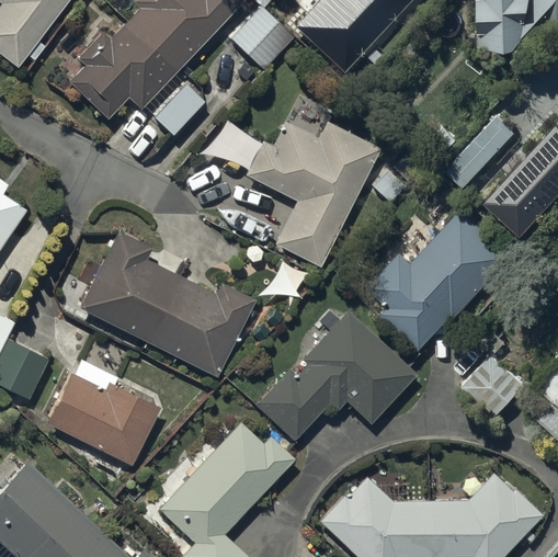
[(41,38),(69,0),(0,0),(0,1),(2,3),(0,6),(0,53),(19,67),(29,54),(34,59),(46,43),(41,38)]
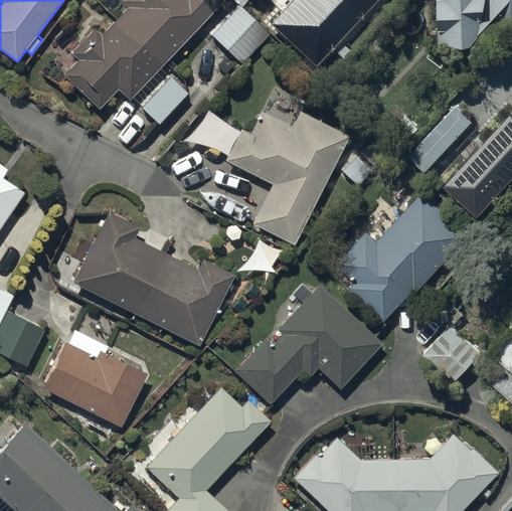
[(132,101),(224,3),(220,0),(123,0),(123,1),(130,8),(104,35),(97,28),(73,53),(79,59),(64,75),(101,110),(120,90),(132,101)]
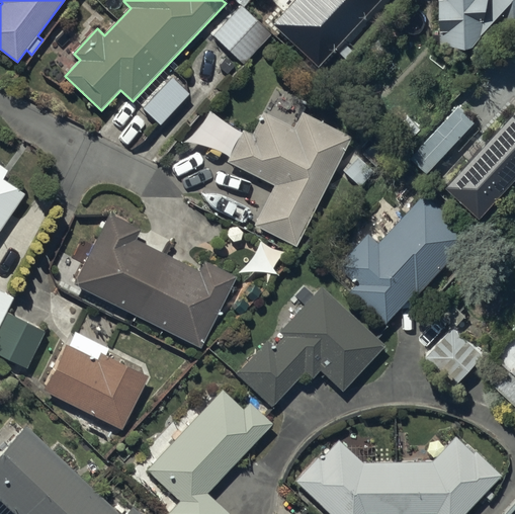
[(378,0),(296,0),(272,26),(316,67),(378,0)]
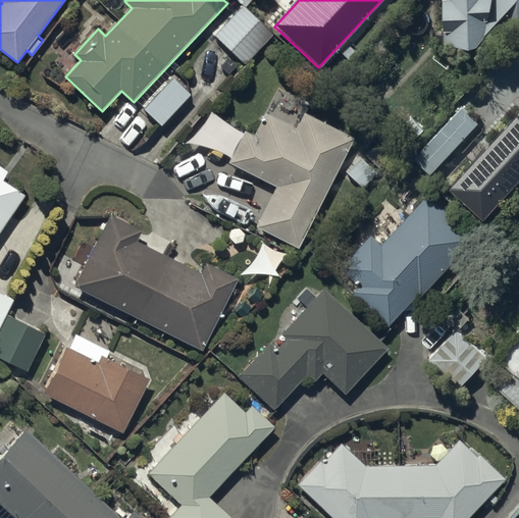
[(518,0),(446,0),(446,42),(472,51),(495,27),(497,29),(511,13),(518,20),(518,0)]
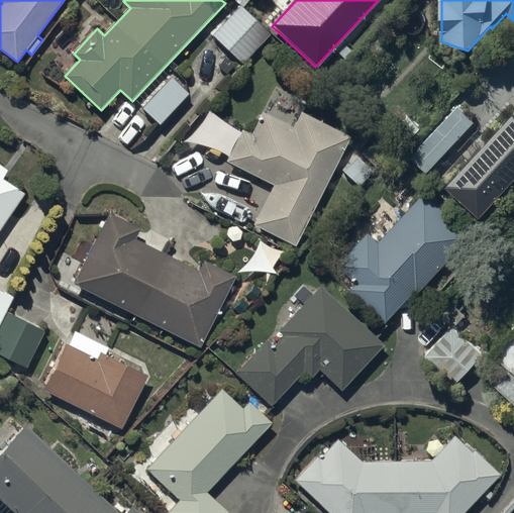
[(213,35),(243,65),(270,36),(239,8),(213,35)]
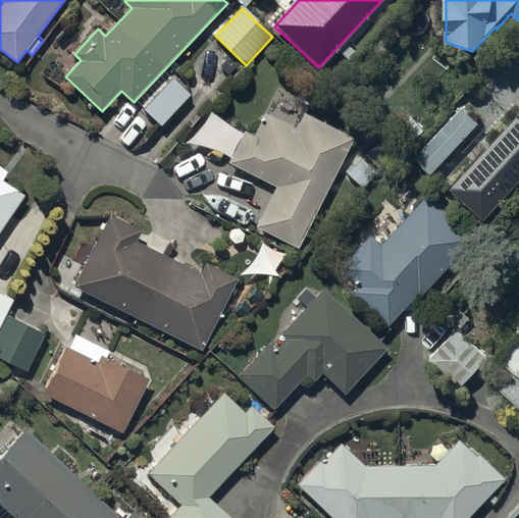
[(162,125),(190,94),(172,79),(145,109),(162,125)]
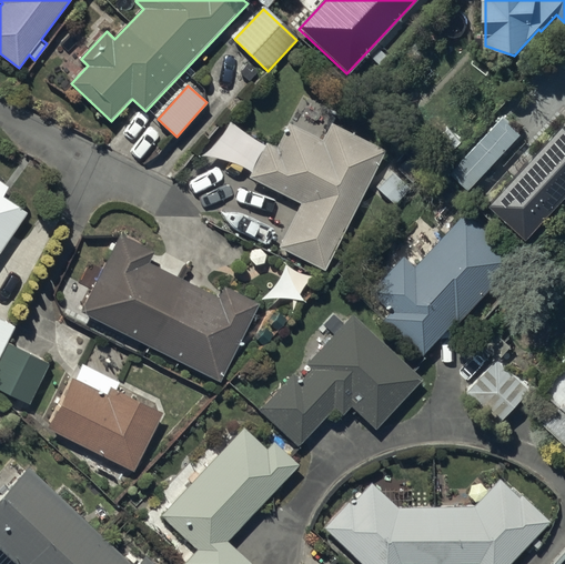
[(524,136),(506,117),(452,173),(471,191),(524,136)]
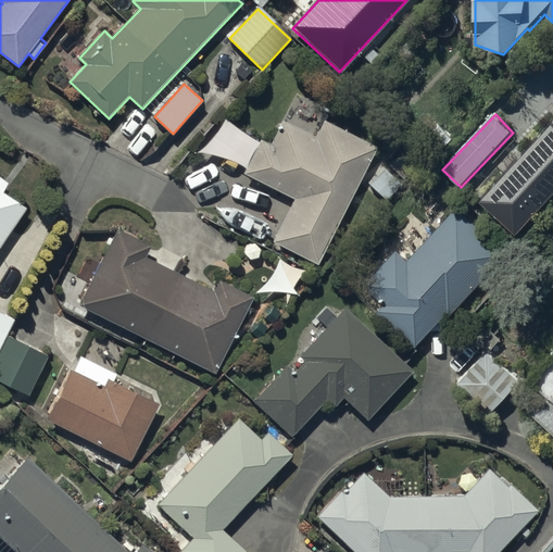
[(552,126),(484,202),(518,234),(552,195),(552,126)]
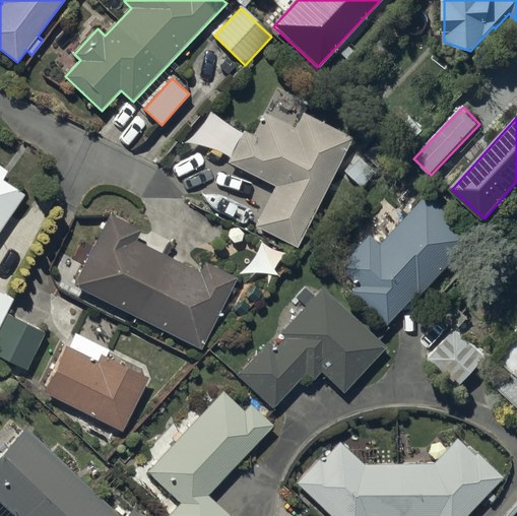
[(255,234),(298,255),(352,143),(302,119),(295,135),(265,120),(254,142),(243,136),(227,170),(274,193),(255,234)]
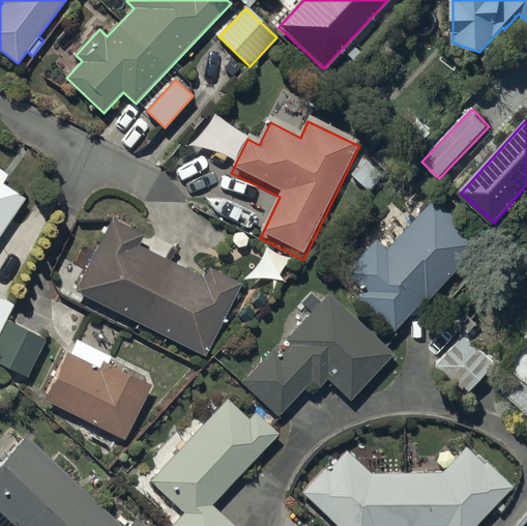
[(384,180),(370,166),(352,183),(368,198),(384,180)]
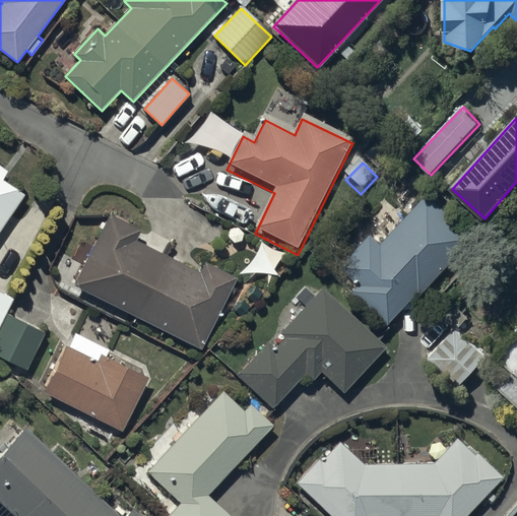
[(0,232),(24,195),(3,181),(10,171),(0,164),(0,232)]
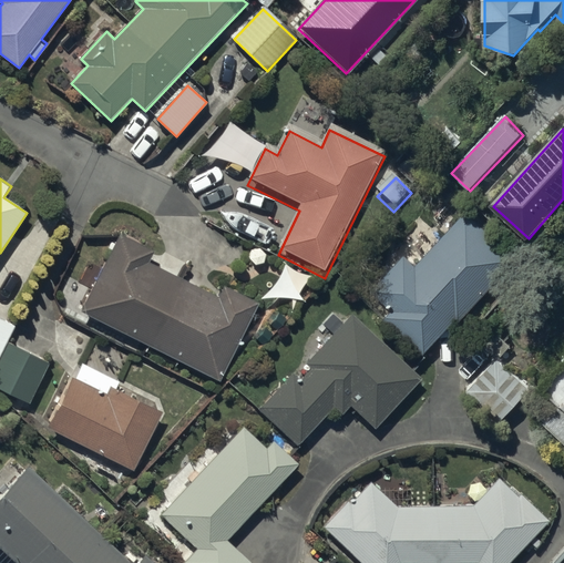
[(426,356),(519,257),(470,211),(419,265),(408,255),(375,290),(393,310),(387,318),(426,356)]
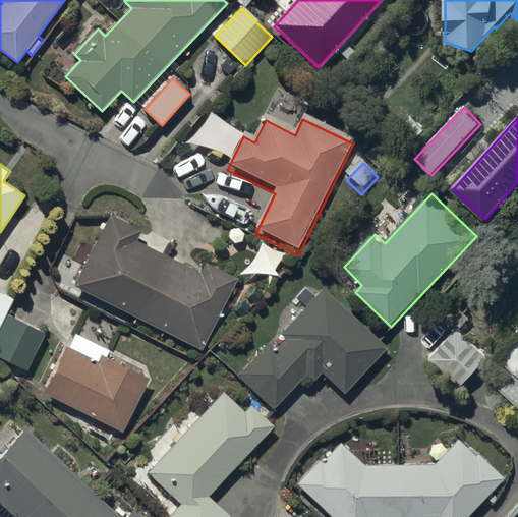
[(203,349),(236,279),(205,264),(200,273),(136,242),(141,232),(109,217),(95,248),(83,243),(74,264),(84,269),(75,288),(203,349)]
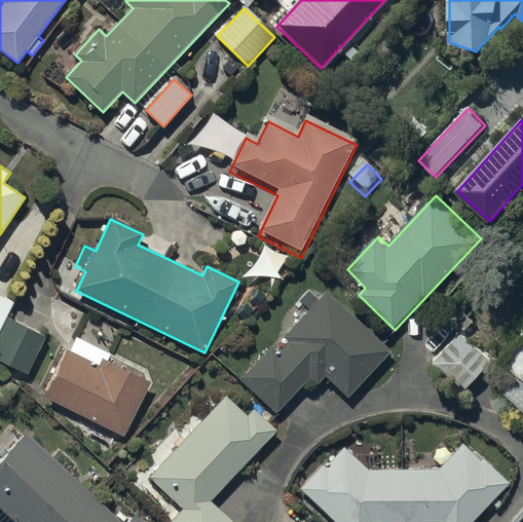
[(327,291),(285,337),(290,342),(279,353),(272,346),(240,380),(276,413),(309,377),(316,384),(324,377),(347,398),(391,349),(327,291)]
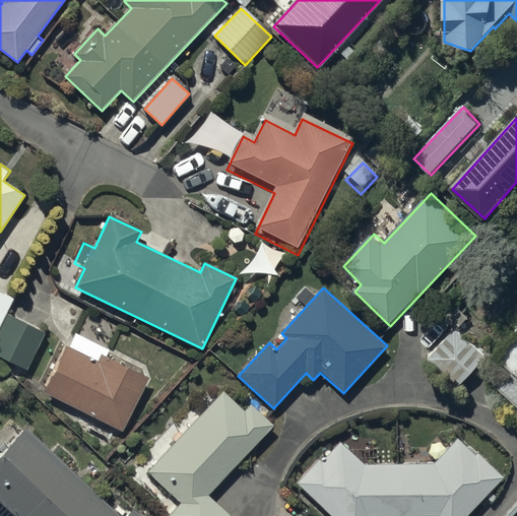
[(0,329),(8,314),(15,299),(0,292),(0,329)]
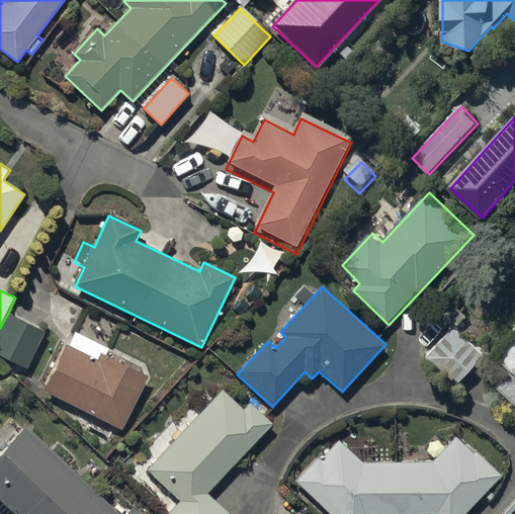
[(454,328),(427,357),(457,387),(487,355),(460,330),(470,319),(455,305),(443,318),(454,328)]
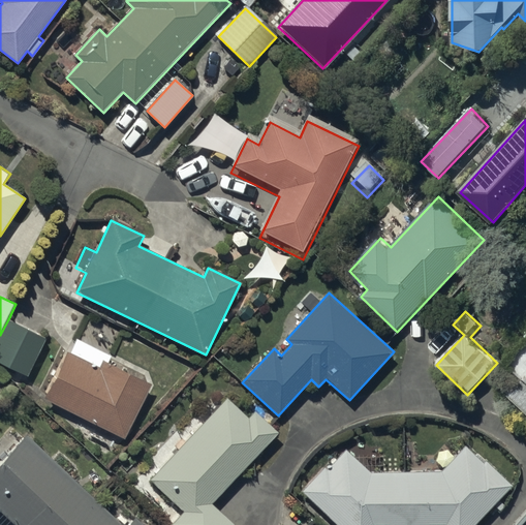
[(48,338),(8,319),(0,335),(0,363),(28,376),(48,338)]
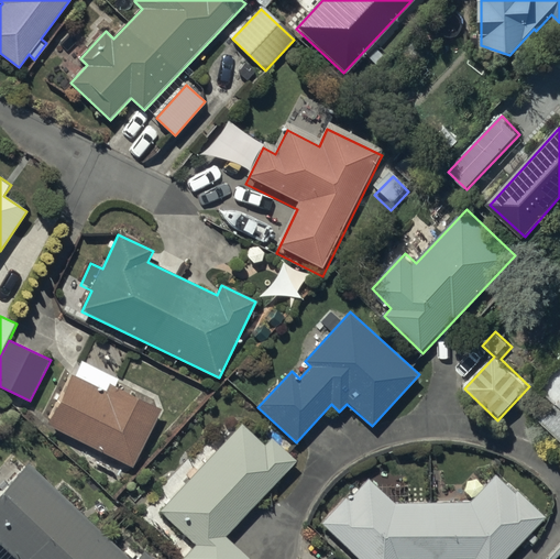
[(559,370),(542,388),(559,403),(540,423),(559,439),(559,370)]
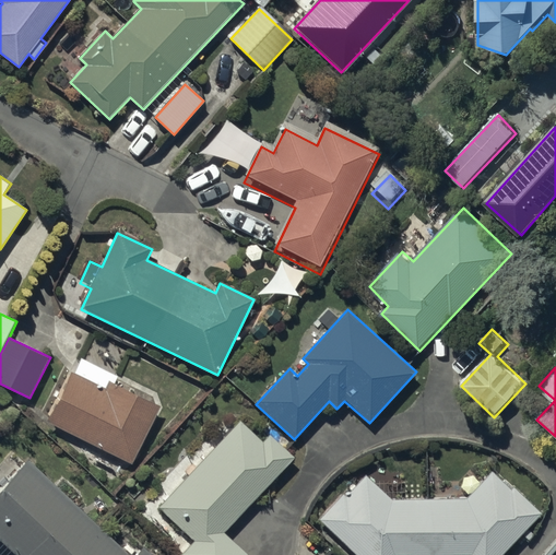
[(72,375),(48,423),(131,463),(161,406),(113,382),(108,392),(72,375)]
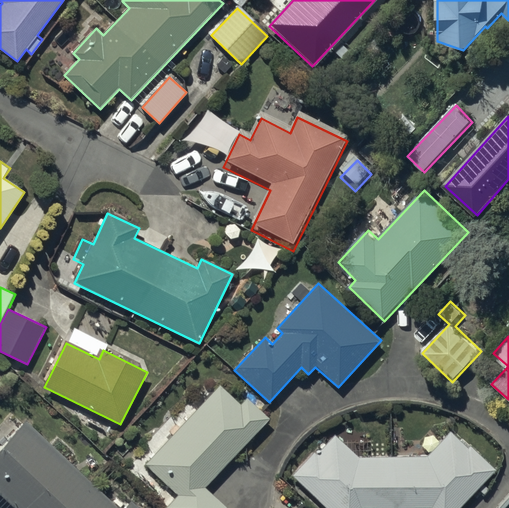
[(227,507),(205,487),(269,420),(247,399),(241,405),(220,385),(145,464),(177,495),(166,507),(227,507)]
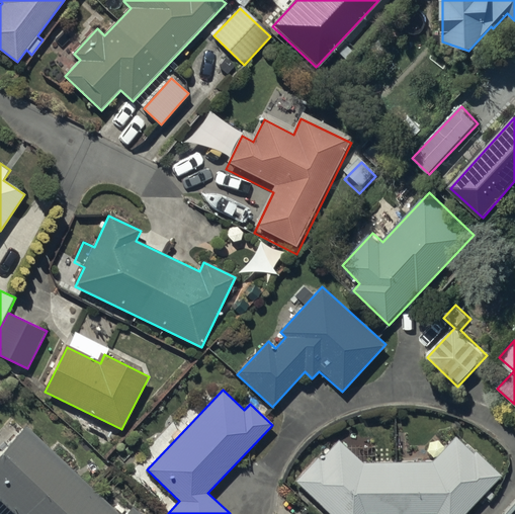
[(28,427),(0,453),(0,500),(14,513),(138,513),(133,508),(127,513),(119,513),(28,427)]
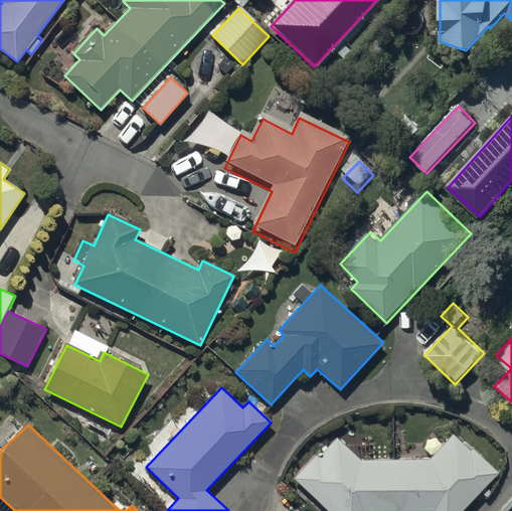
[(317,457),(295,480),(327,510),(465,510),(482,493),(488,498),(496,490),(489,484),(499,475),(469,446),(467,448),(454,436),(430,461),(362,463),(338,439),(319,459),(317,457)]
